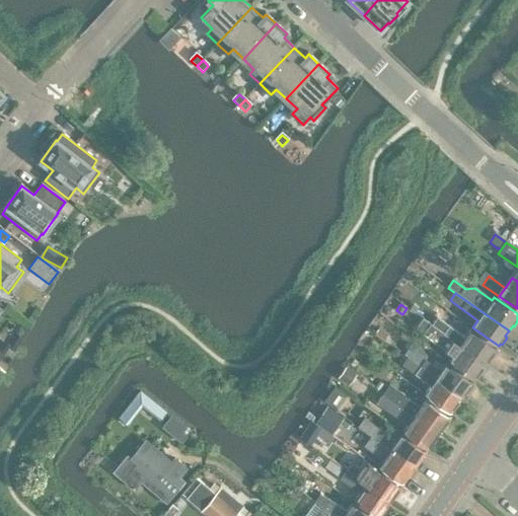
[(437,318),(432,325),(486,364),(490,359),(491,360),(496,353),(495,351),(496,349),(470,330),(465,339),(449,327),(437,318)]
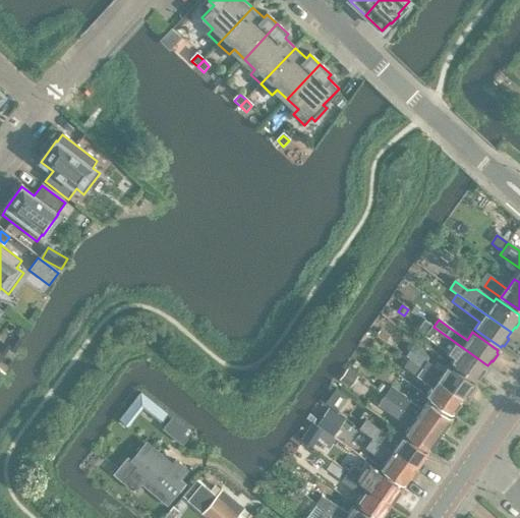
[(487,365),(434,327),(428,323),(421,332),(440,345),(441,344),(456,354),(451,362),(476,381),(478,379),(480,380),(485,371),(483,370),(487,365)]
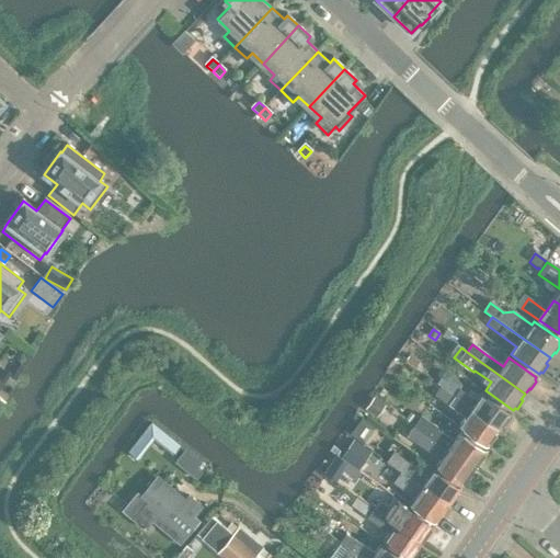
[(409,356),(404,362),(414,369),(420,363),(409,356)]
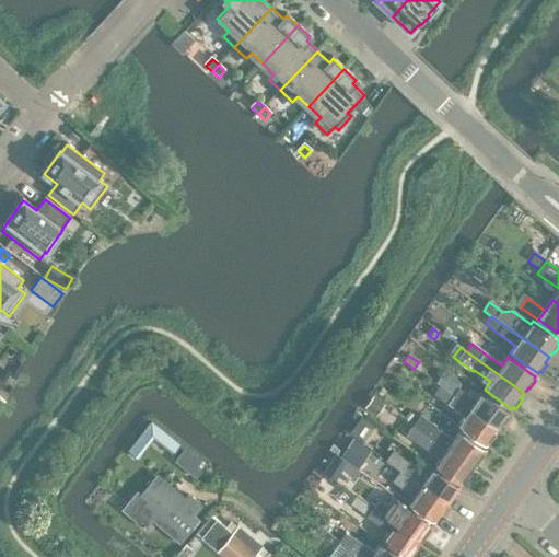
[(443,378),(438,384),(440,386),(454,396),(459,389),(443,378)]
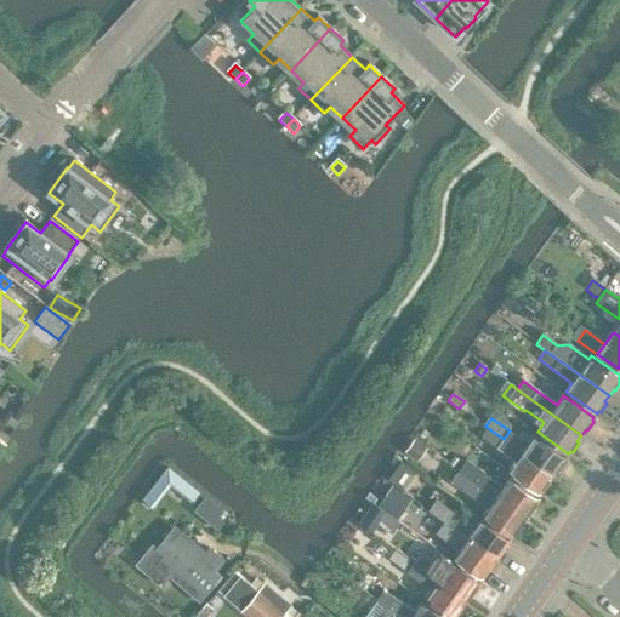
[(488,428),(481,438),(496,449),(502,439),(504,439),(488,428)]
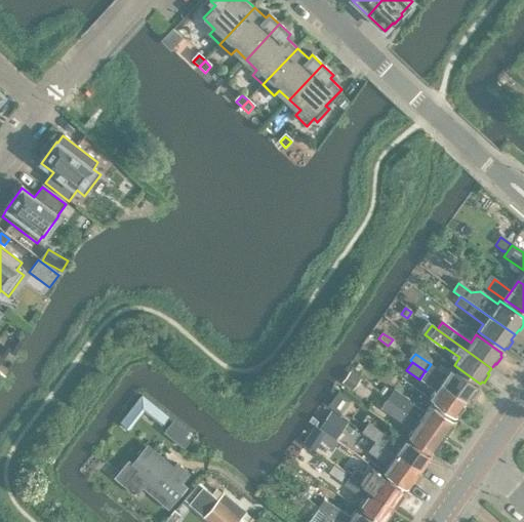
[(426,371),(425,371),(468,402),(471,397),(473,398),(478,391),(477,389),(478,387),(452,368),(447,375),(431,364),(426,371)]
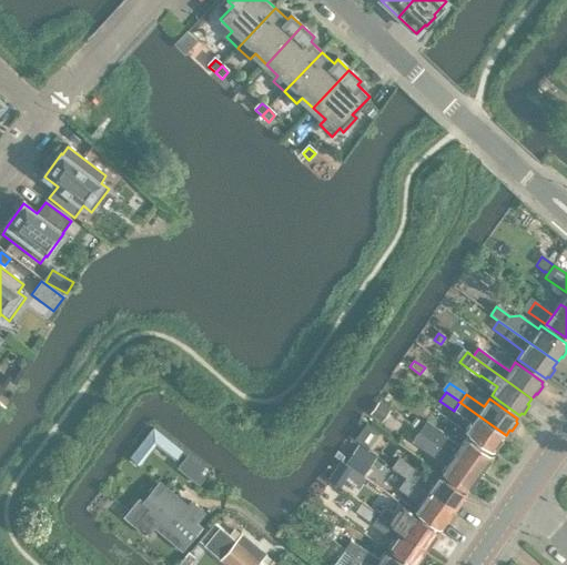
[(459,402),(454,411),(472,424),(466,432),(494,452),(496,449),(497,451),(504,442),(502,441),(506,435),(459,402)]
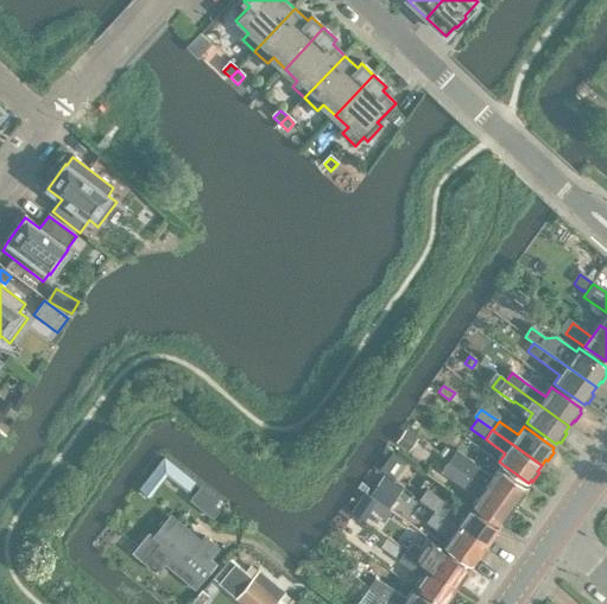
[(406,432),(397,444),(408,451),(416,439),(406,432)]
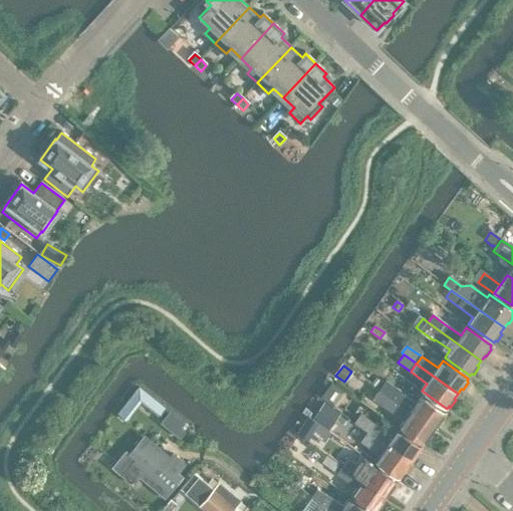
[(387,381),(379,391),(435,430),(446,414),(422,397),(416,405),(401,394),(402,393),(387,381)]
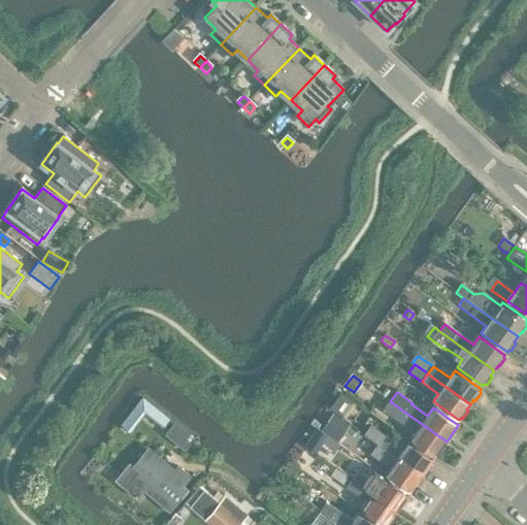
[(341,396),(330,411),(340,418),(351,403),(341,396)]
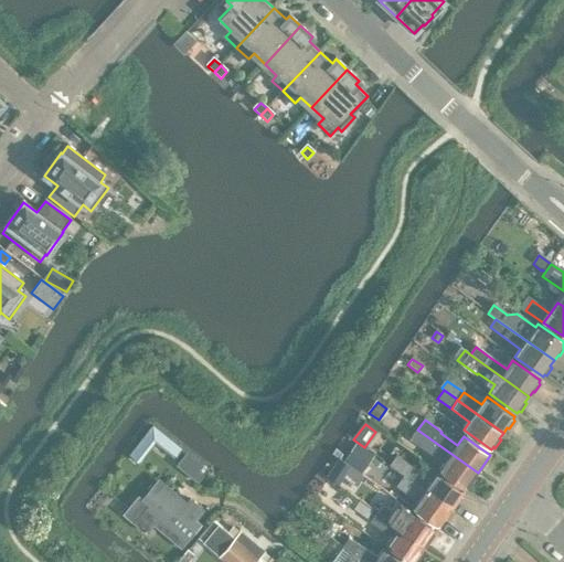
[(128,457),(139,465),(156,445),(173,459),(180,451),(152,427),(128,457)]
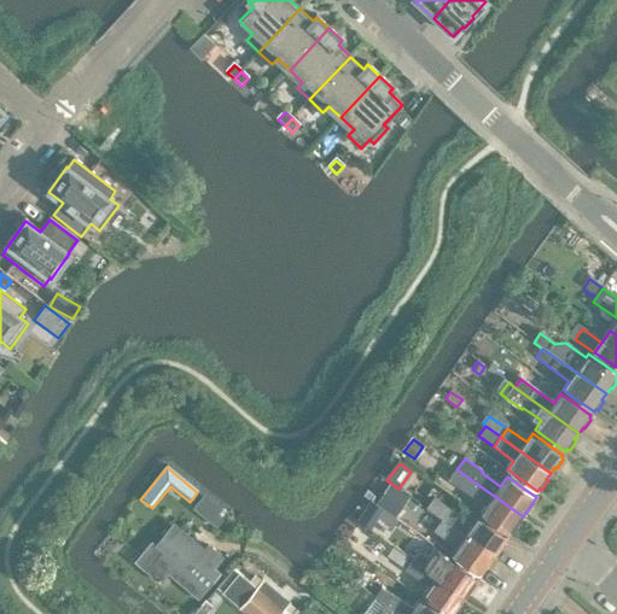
[(523,516),(457,469),(448,480),(467,493),(469,491),(487,504),(481,514),(510,534),(523,516)]
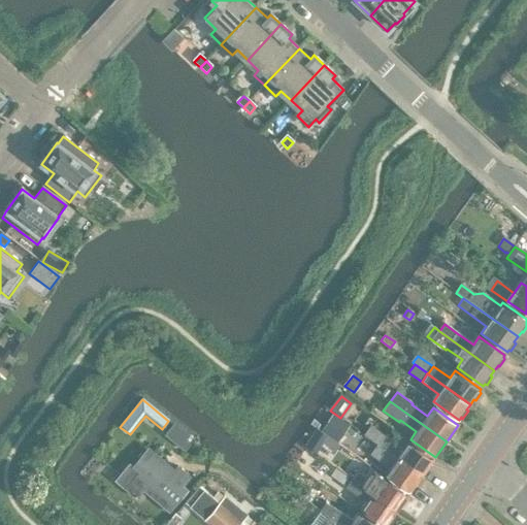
[(363,434),(380,446),(388,435),(370,423),(363,434)]
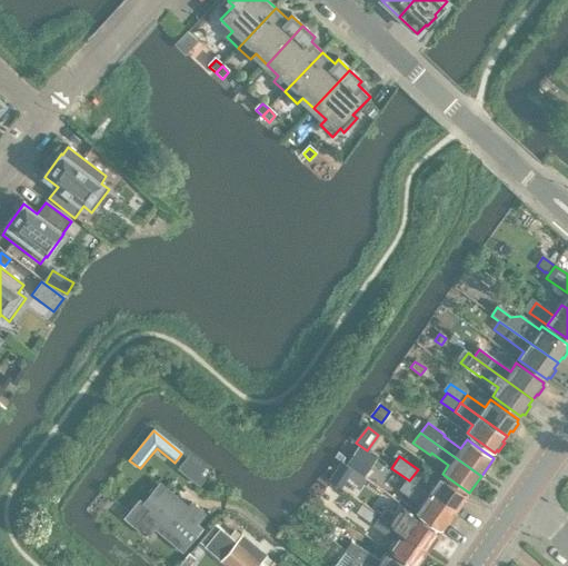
[(178,469),(199,487),(205,479),(201,477),(206,470),(188,457),(178,469)]
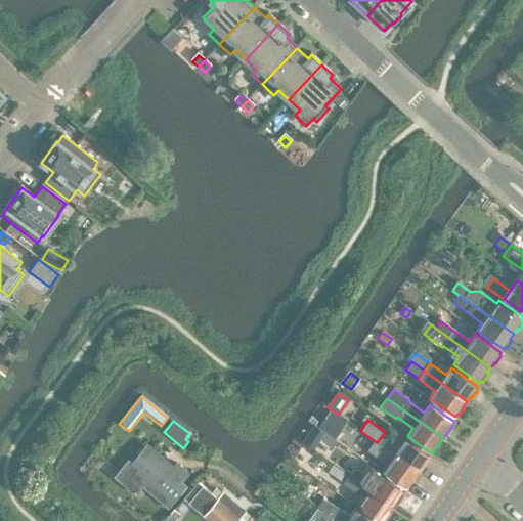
[(303,442),(313,449),(325,433),(315,426),(303,442)]
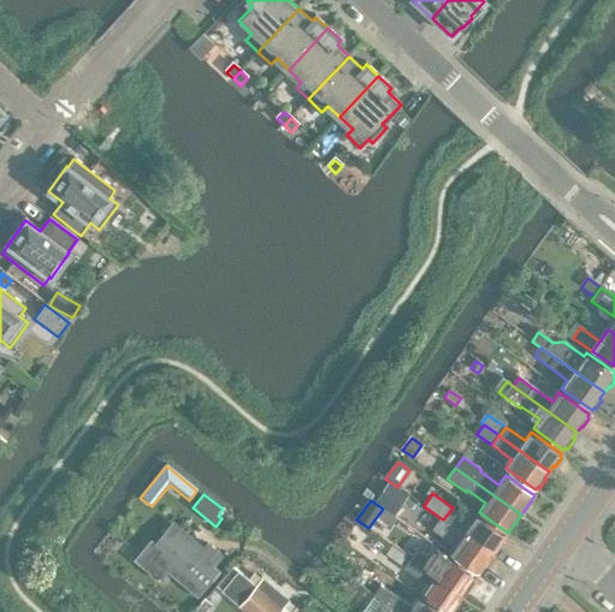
[(443,522),(444,522),(492,556),(506,536),(477,517),(471,524),(451,511),(443,522)]
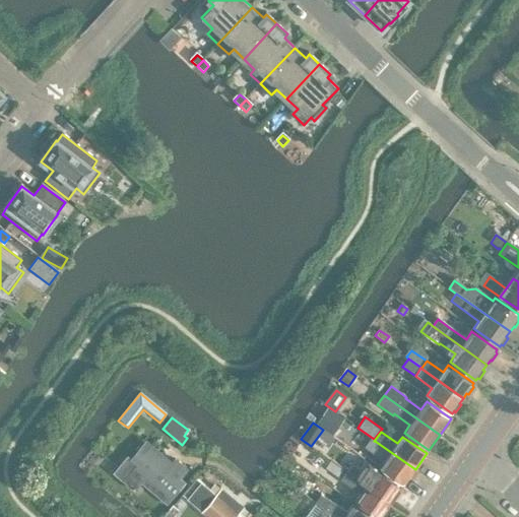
[(415,469),(375,441),(369,449),(385,460),(380,468),(404,486),(415,469)]
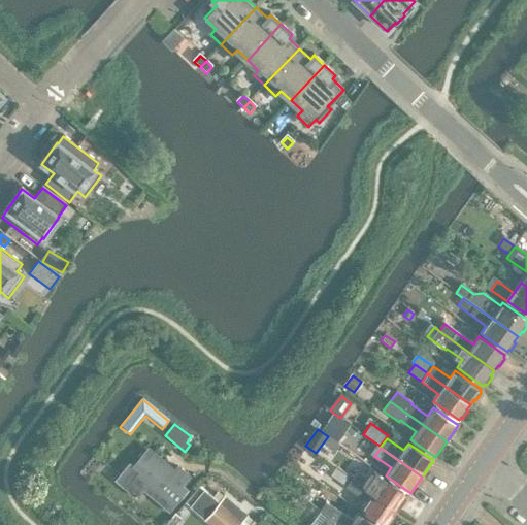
[(171,477),(152,460),(141,472),(134,466),(129,467),(120,479),(120,483),(138,499),(145,491),(171,514),(189,492),(179,484),(183,480),(175,472),(171,477)]
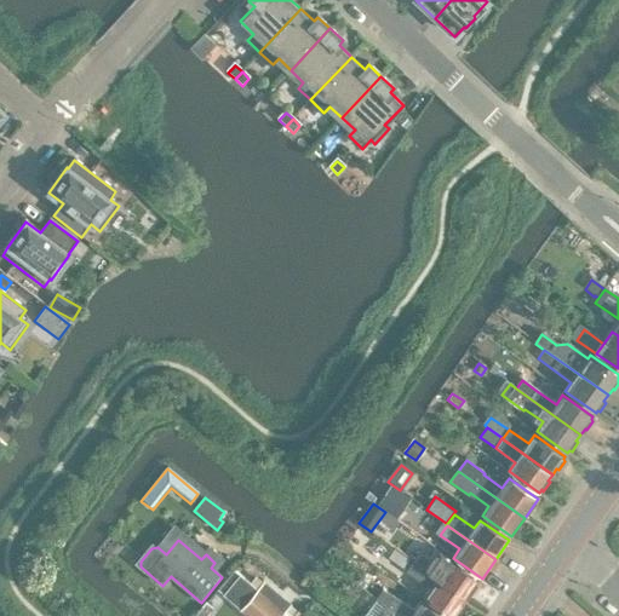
[(389,560),(405,570),(410,562),(395,551),(389,560)]
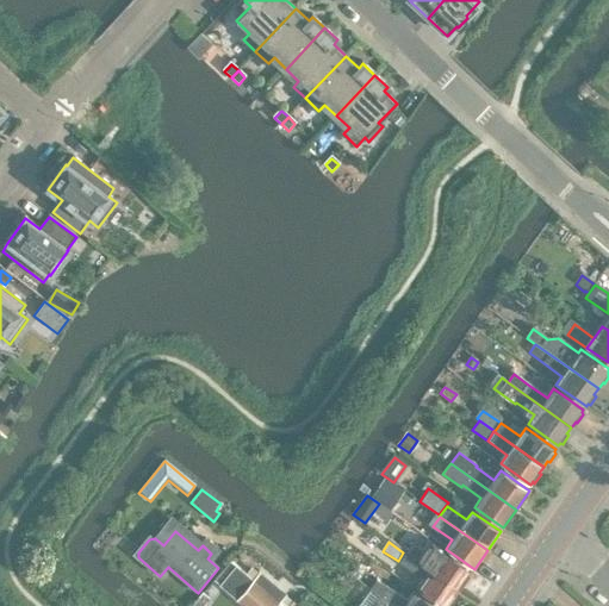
[(414,545),(406,554),(459,591),(472,573),(443,553),(436,561),(414,545)]
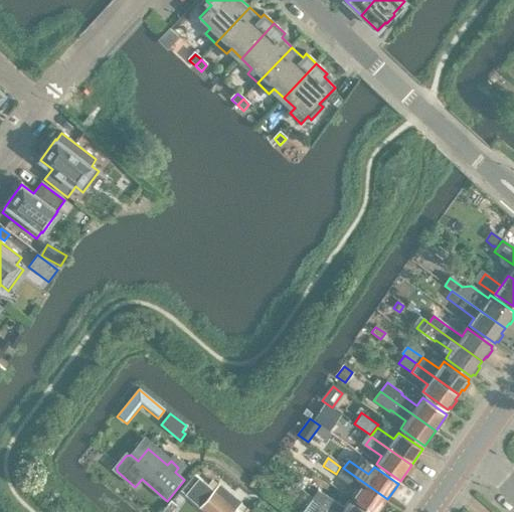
[(387,499),(343,468),(338,476),(357,490),(352,498),(371,511),(378,511),(387,499)]
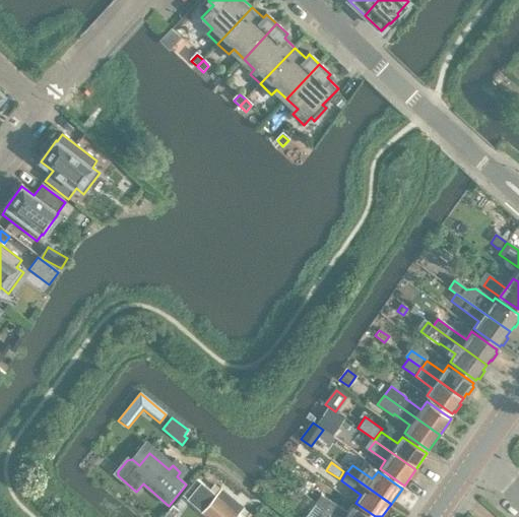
[(184,497),(207,516),(239,516),(245,509),(222,490),(216,497),(198,480),(184,497)]
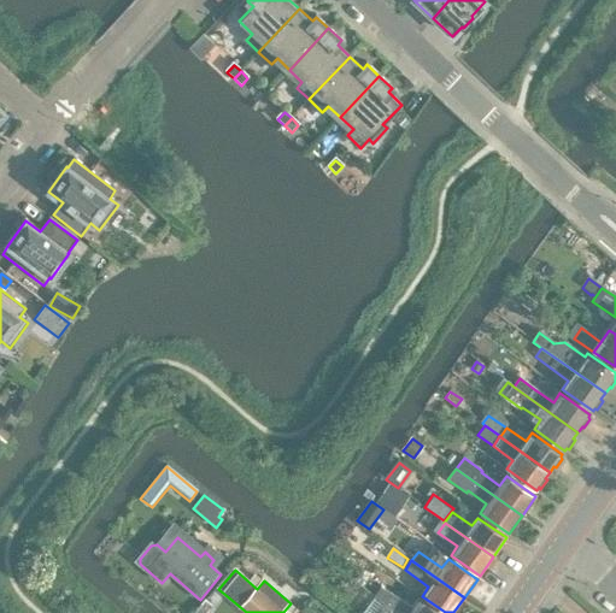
[(375,597),(385,605),(397,612),(436,612),(418,600),(412,609),(392,595),(361,573),(355,583),(375,597)]
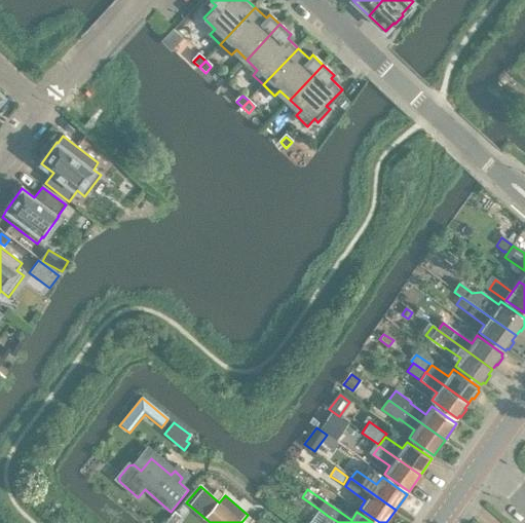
[(175,522),(180,517),(175,512),(165,522),(175,522)]
